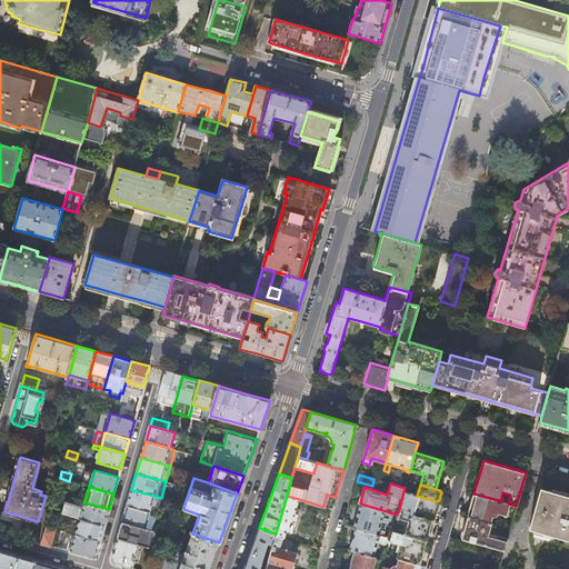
[(568,496),(540,488),(529,528),(568,539),(568,496)]
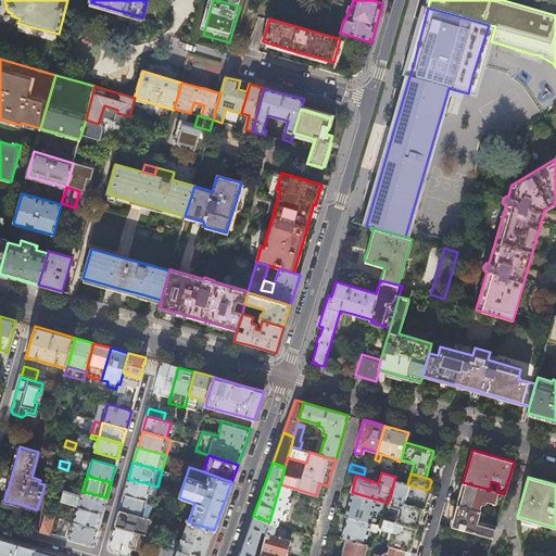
[(151,484),(128,479),(124,494),(147,501),(151,484)]
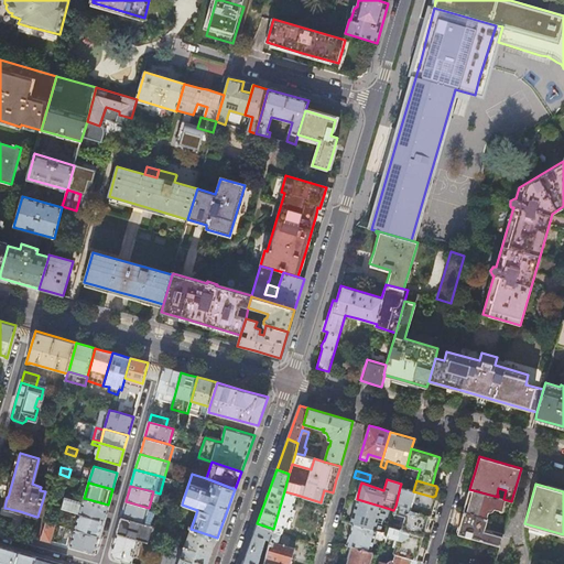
[(396,506),(429,516),(431,507),(433,497),(413,491),(400,487),(396,506)]
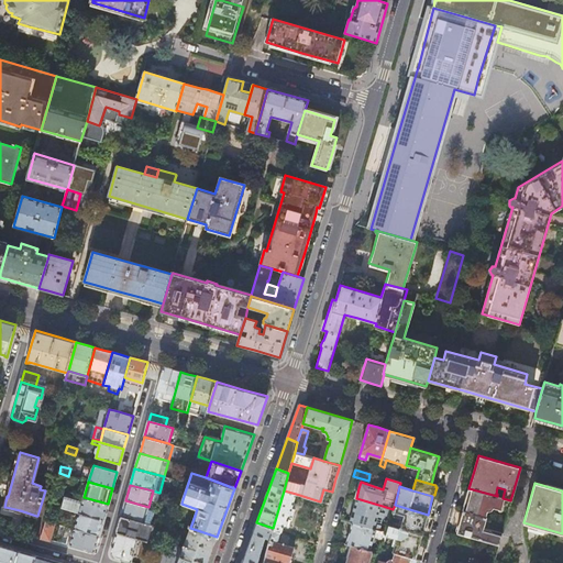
[(462,510),(485,517),(490,519),(494,507),(507,511),(510,500),(503,498),(497,496),(468,488),(465,500),(462,510)]
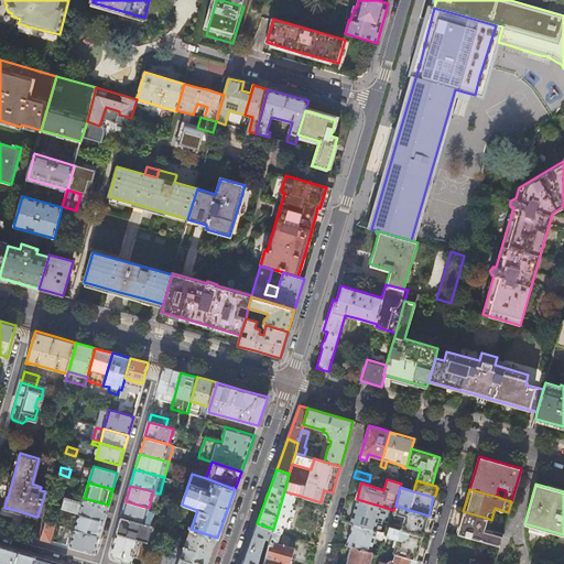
[(273,531),(281,533),(282,528),(285,528),(288,519),(290,519),(293,519),(294,514),(295,510),(293,509),(296,495),(284,491),(273,529),(273,531)]
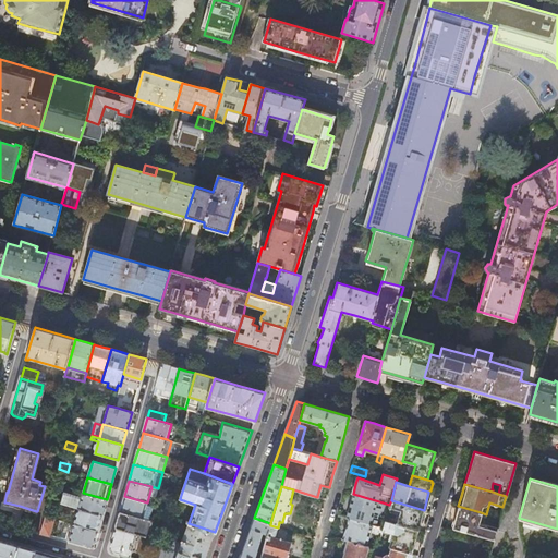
[(101,516),(107,499),(83,493),(82,498),(63,494),(61,504),(79,509),(101,516)]
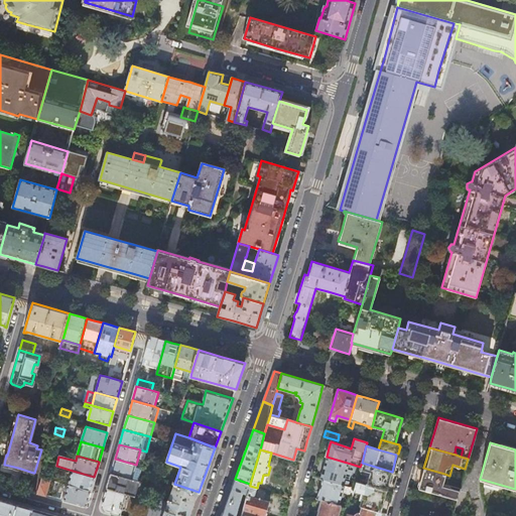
[(323,479),(347,487),(352,471),(347,469),(348,466),(353,468),(354,465),(327,457),(323,468),(319,479),(323,479)]
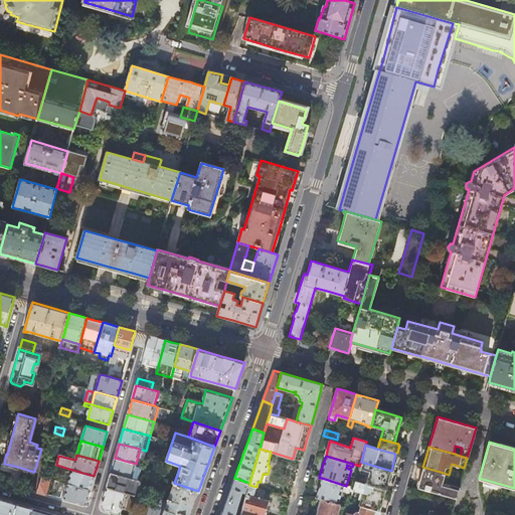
[(136,464),(115,458),(111,472),(132,478),(137,480),(141,465),(136,464)]
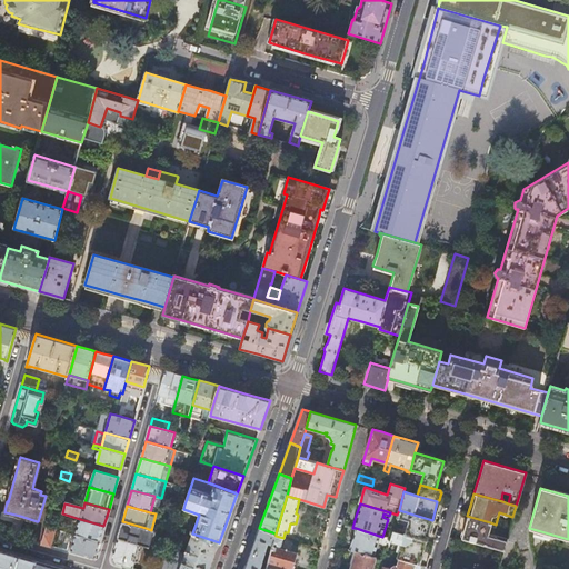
[(403,535),(426,541),(429,530),(432,520),(399,510),(397,515),(396,520),(403,522),(403,520),(406,522),(403,530),(405,532),(403,535)]
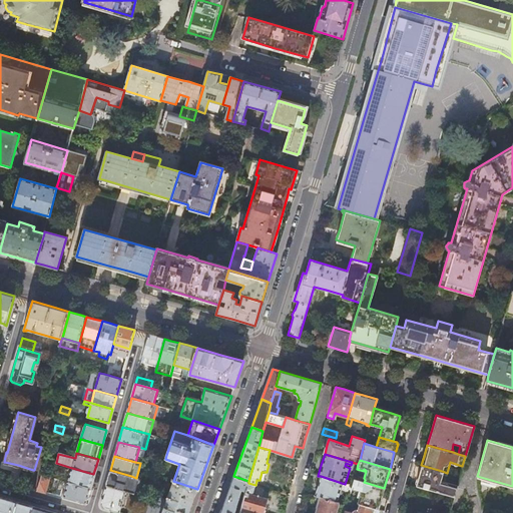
[(416,485),(454,496),(457,485),(441,481),(443,475),(442,473),(442,471),(421,465),(418,477),(416,485)]
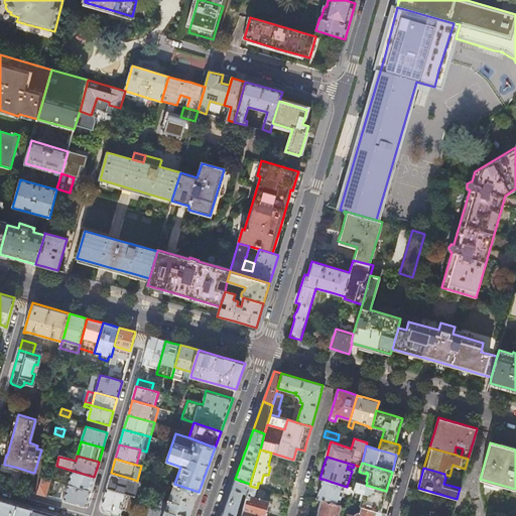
[(69,485),(90,491),(94,477),(73,471),(69,485)]
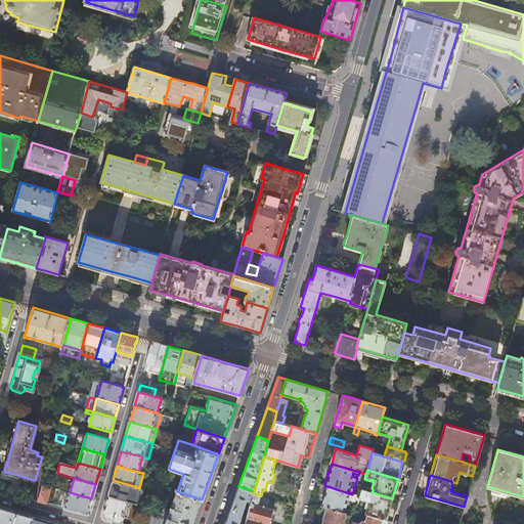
[(134,486),(113,480),(108,495),(129,501),(130,501),(134,486)]
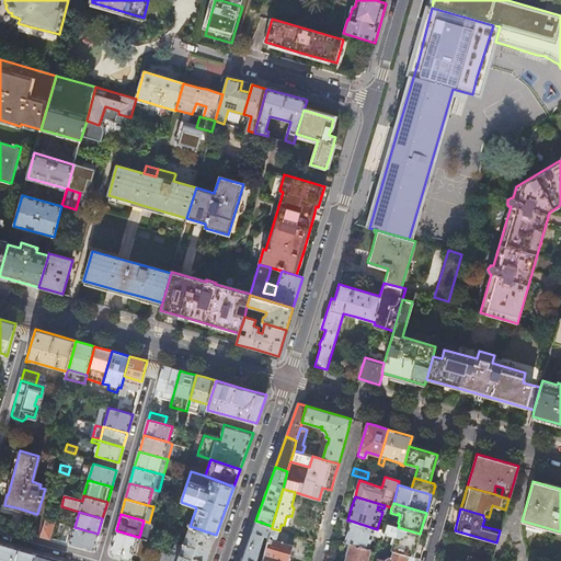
[(45,519),(41,535),(53,538),(57,523),(45,519)]
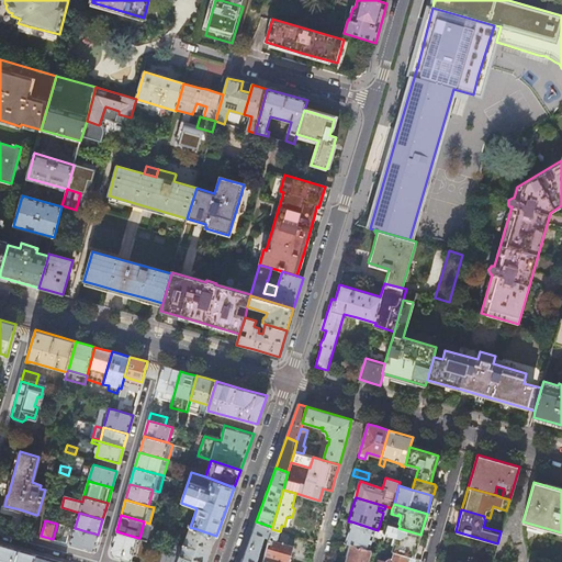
[(256,521),(242,561),(262,561),(265,557),(265,553),(260,552),(262,547),(267,548),(272,529),(272,527),(256,521)]
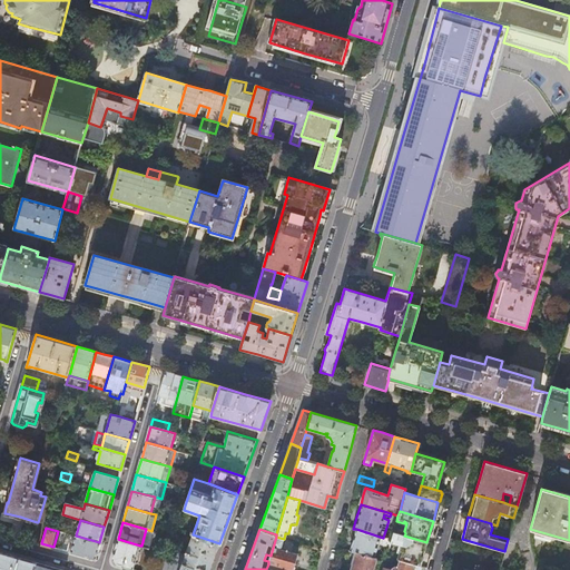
[(350,551),(355,552),(374,558),(377,543),(383,544),(383,546),(389,548),(391,541),(391,539),(383,538),(356,529),(353,541),(350,551)]
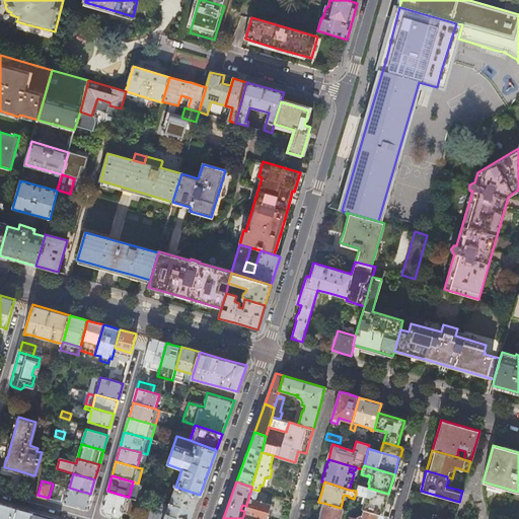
[(364,509),(382,515),(386,503),(388,494),(368,488),(358,485),(356,491),(356,493),(363,495),(361,503),(363,504),(362,509),(364,509)]
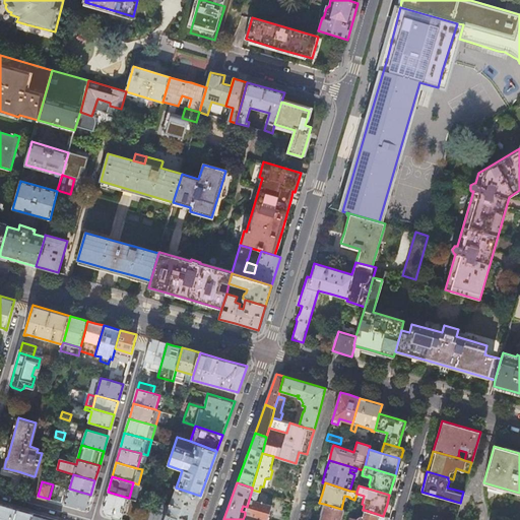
[(191,519),(200,496),(176,488),(170,505),(164,503),(159,512),(151,509),(147,519),(191,519)]
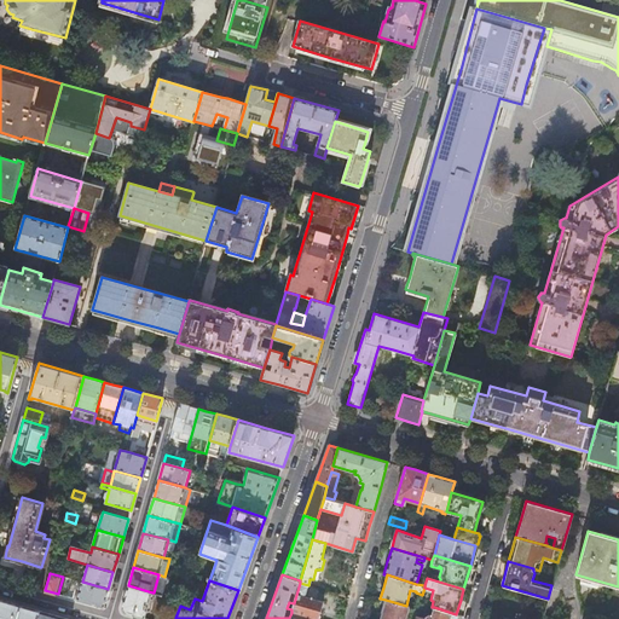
[(82,582),(76,600),(103,607),(105,600),(108,589),(82,582)]
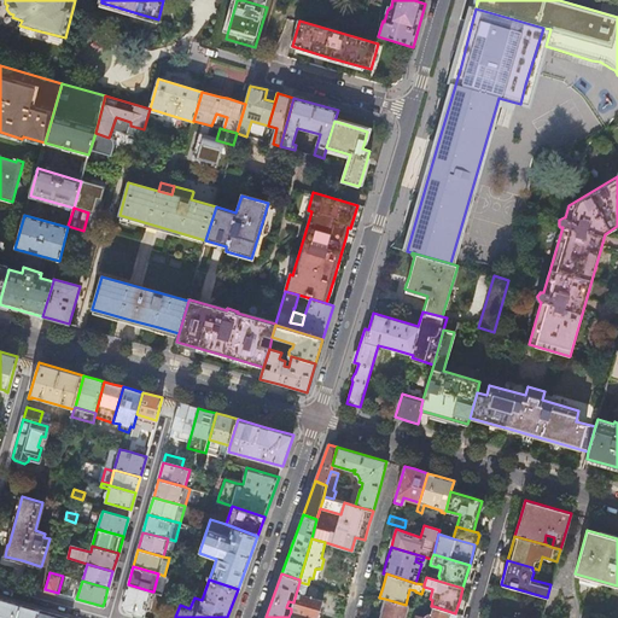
[(291,612),(314,617),(318,617),(321,611),(324,600),(304,595),(308,584),(299,582),(293,602),(291,608),(291,612)]
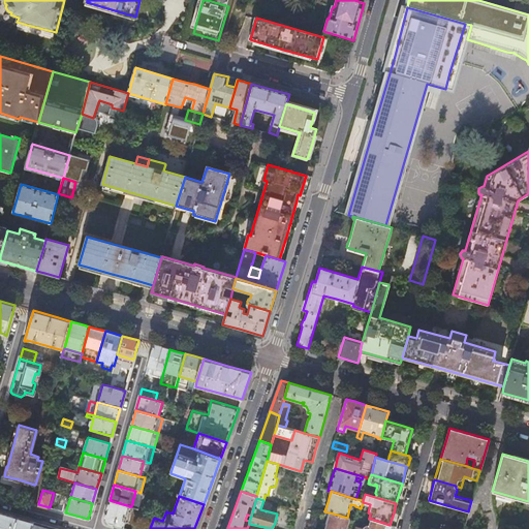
[(130,506),(110,500),(104,519),(106,524),(123,528),(130,506)]
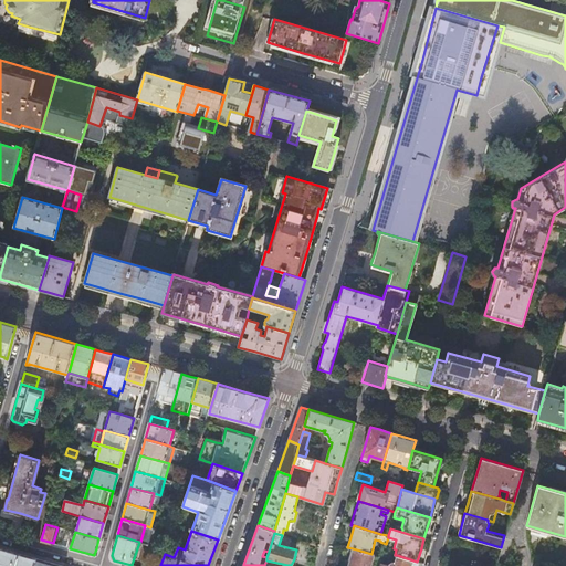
[(33,565),(37,558),(0,547),(0,565),(33,565)]
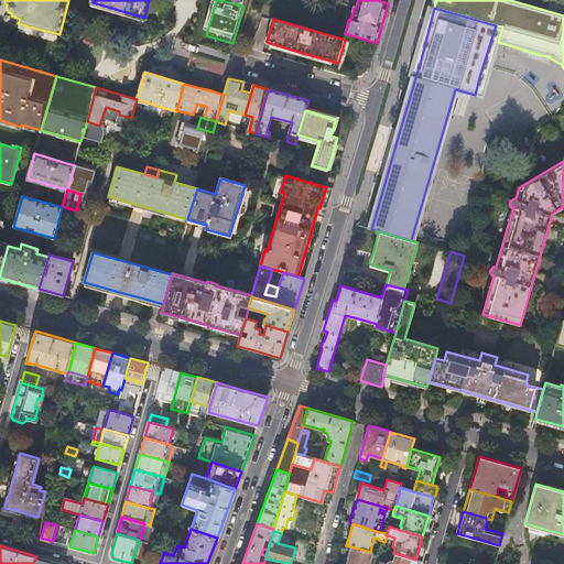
[(378,563),(379,561),(381,555),(370,552),(351,546),(347,560),(346,563),(378,563)]
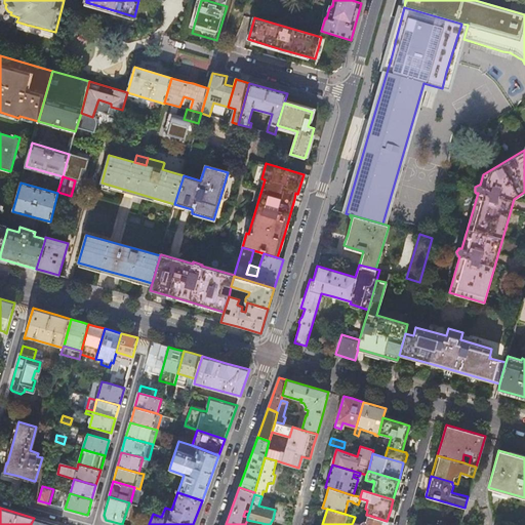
[(352,524),(385,524),(387,521),(368,515),(366,522),(364,521),(361,523),(360,524),(353,522),(352,524)]
